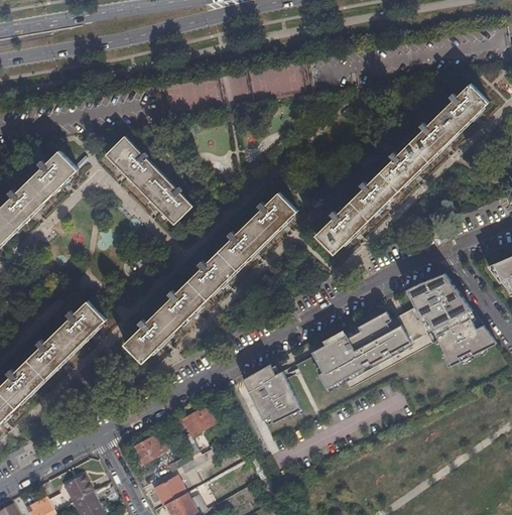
[(327,215),(331,219),(313,236),(332,254),(486,103),(468,85),(455,97),(451,94),(446,98),(451,102),(424,127),(421,123),(417,127),(420,131),(395,156),(391,152),(387,156),(390,160),(365,185),(361,181),(357,185),(361,189),(336,215),(332,211),(327,215)]
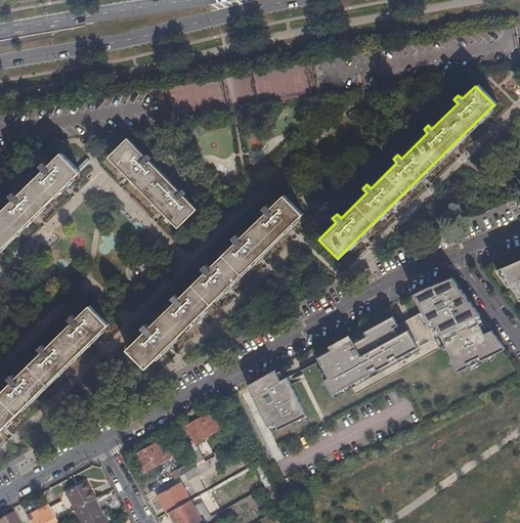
[(143,156),(141,159),(124,140),(105,159),(124,178),(159,214),(174,229),(192,210),(179,198),(182,194),(178,190),(176,193),(145,162),(147,160),(143,156)]
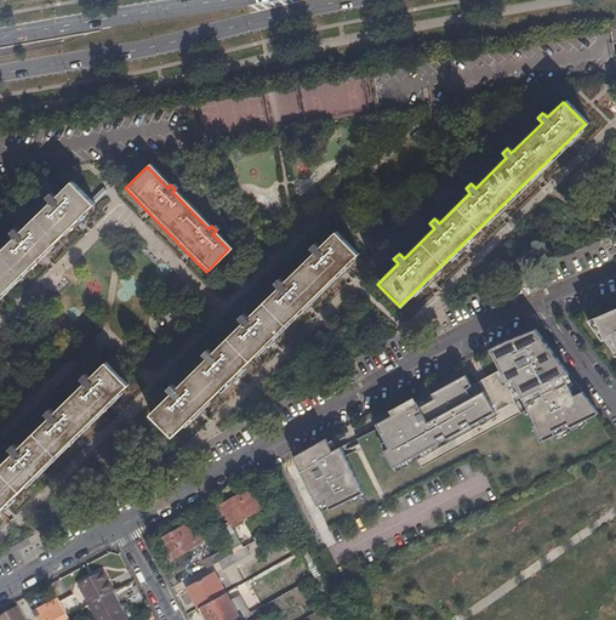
[(47,203),(16,233),(12,228),(7,233),(12,238),(0,249),(0,294),(1,293),(39,256),(74,221),(90,205),(68,183),(52,198),(49,193),(43,198),(47,203)]
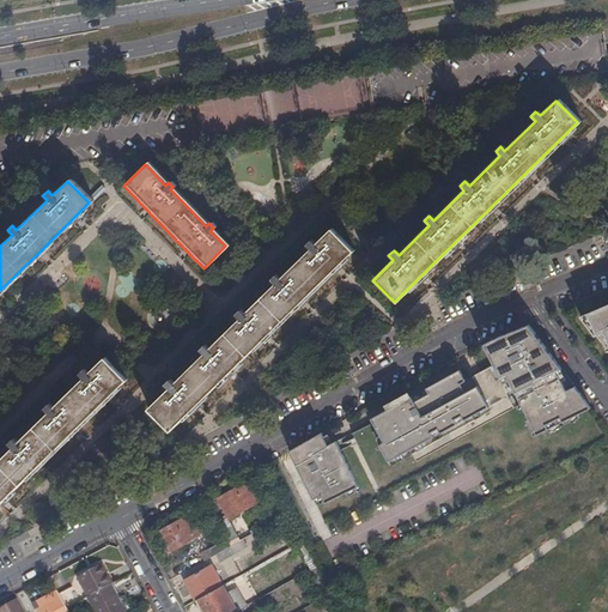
[(350,253),(328,230),(311,246),(308,241),(303,246),(308,250),(277,280),(272,276),(268,279),(273,284),(242,315),(237,310),(232,315),(237,320),(206,350),(201,345),(196,351),(201,355),(170,385),(166,381),(162,386),(165,389),(145,410),(166,432),(193,406),(226,373),(265,335),(297,304),(333,268),(350,253)]
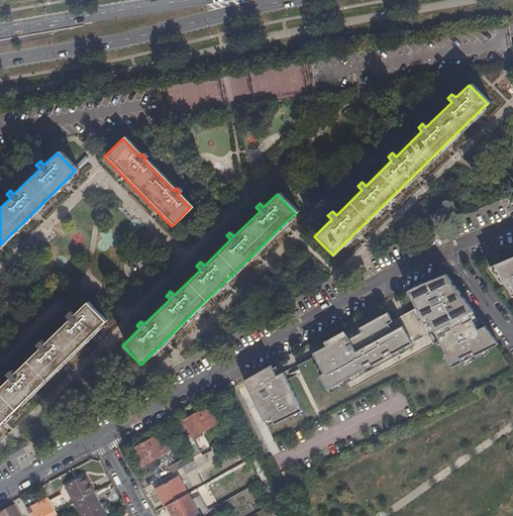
[(512,255),(486,268),(509,297),(512,295),(512,255)]
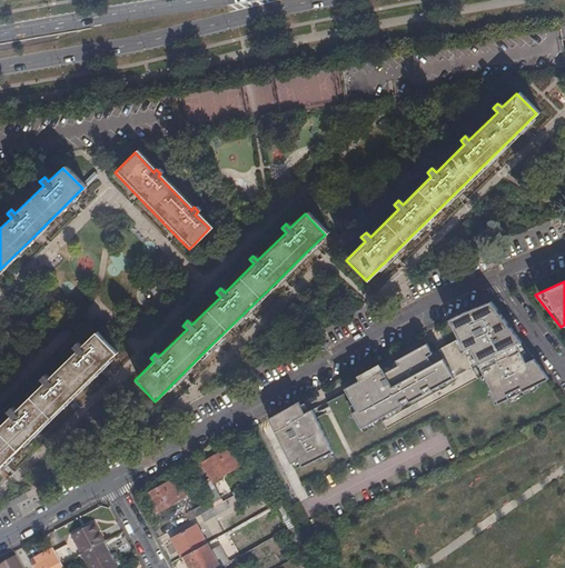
[(509,395),(537,379),(543,377),(487,302),(462,312),(447,319),(457,337),(465,350),(471,347),(493,386),(489,387),(498,401),(509,395)]
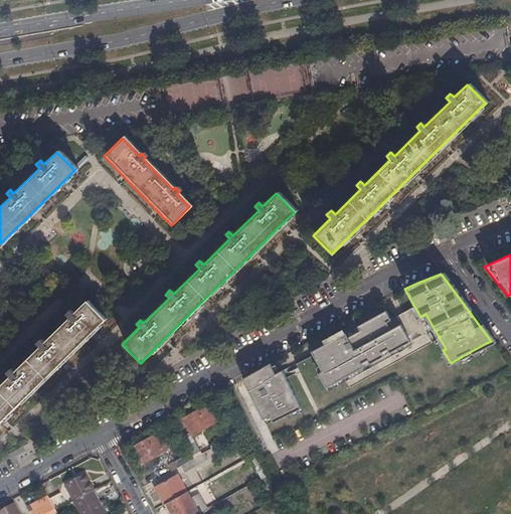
[(12,372),(8,368),(4,372),(8,376),(0,384),(0,420),(1,419),(60,362),(92,331),(103,320),(84,302),(71,315),(67,311),(63,314),(67,318),(41,343),(38,340),(34,343),(38,347),(12,372)]
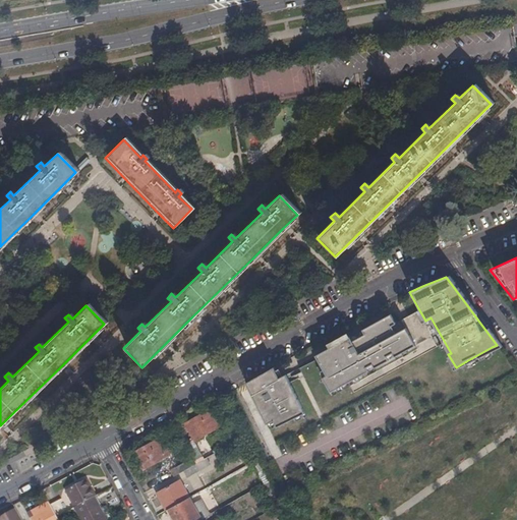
[(394,323),(389,314),(316,355),(326,376),(323,378),(331,392),(368,370),(366,366),(372,363),(375,367),(389,359),(386,355),(392,352),(394,356),(415,344),(405,327),(395,333),(391,325),(394,323)]
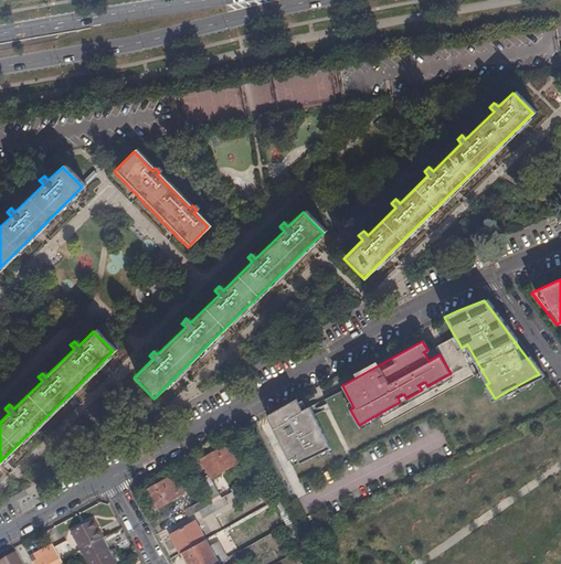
[(400,402),(359,425),(361,429),(453,378),(451,373),(427,386),(425,382),(419,385),(422,390),(406,398),(404,394),(398,397),(400,402)]
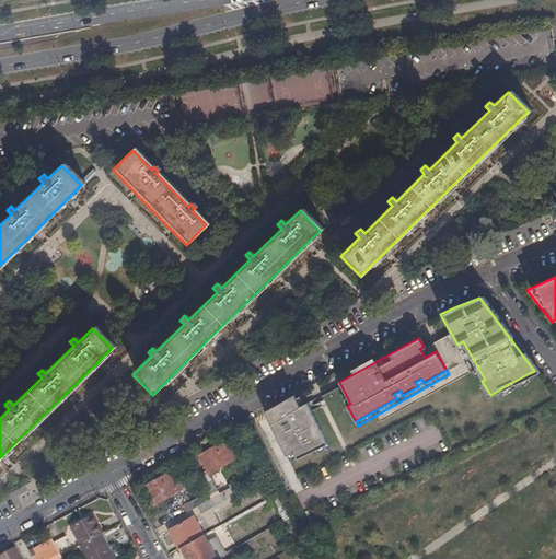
[(529,373),(501,388),(504,392),(531,376),(529,373)]
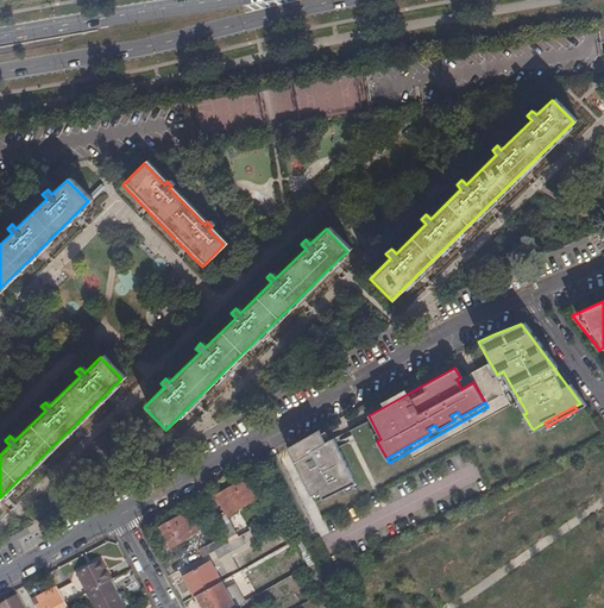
[(318,430),(285,447),(315,505),(323,500),(327,508),(359,491),(337,446),(332,437),(323,442),(318,430)]
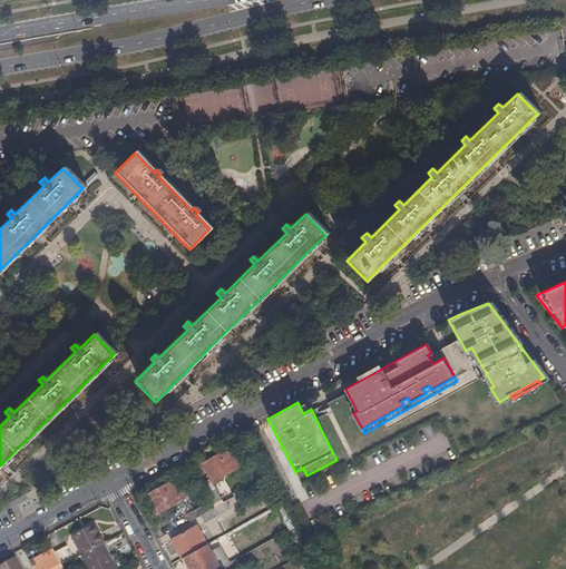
[(321,404),(311,409),(315,418),(325,412),(321,404)]
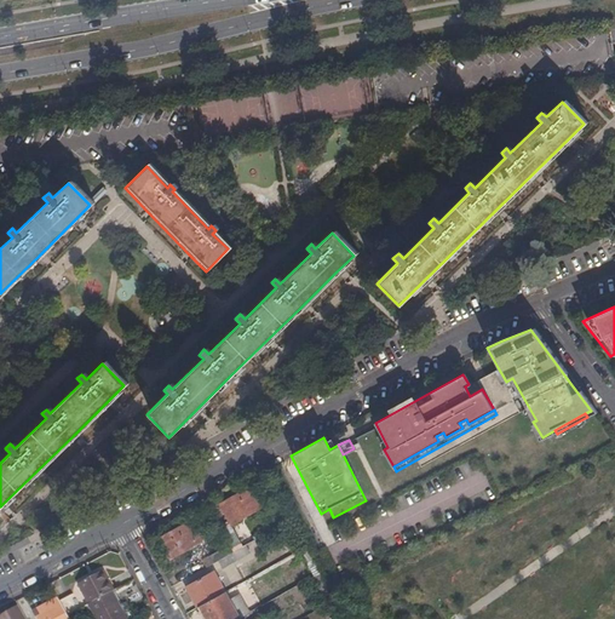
[(246,489),(241,492),(246,500),(251,497),(246,489)]
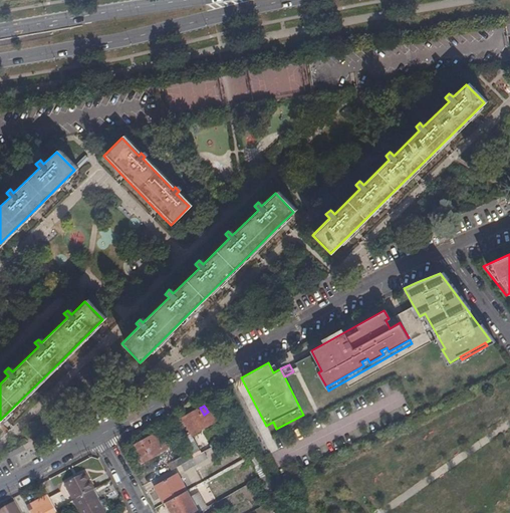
[(204,415),(200,408),(179,420),(188,437),(214,422),(208,412),(204,415)]
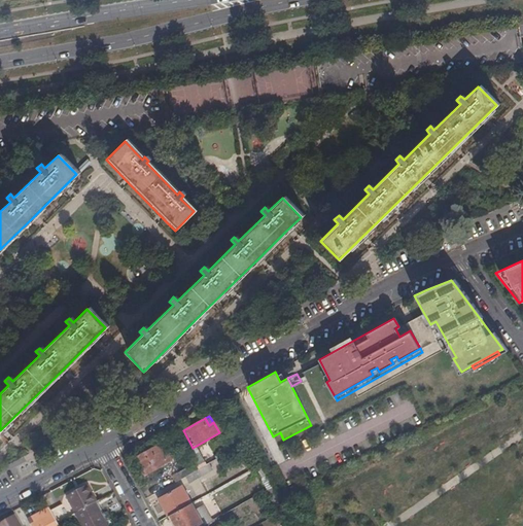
[(168,462),(158,445),(131,459),(141,477),(168,462)]
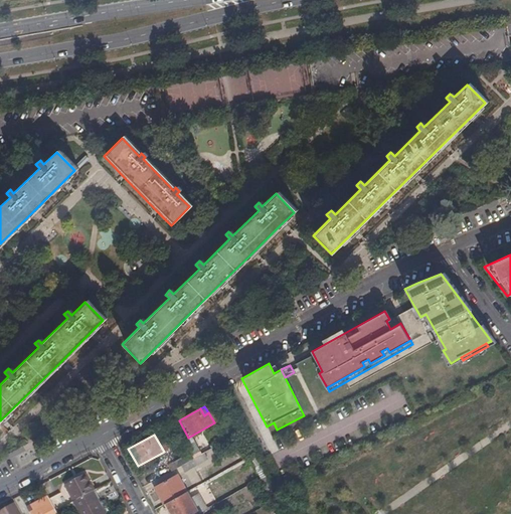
[(189,461),(196,457),(186,438),(179,442),(186,455),(189,461)]
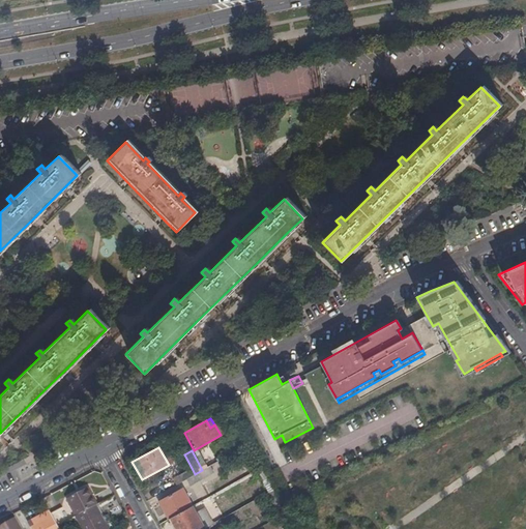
[(173,487),(183,480),(195,474),(192,468),(170,480),(173,487)]
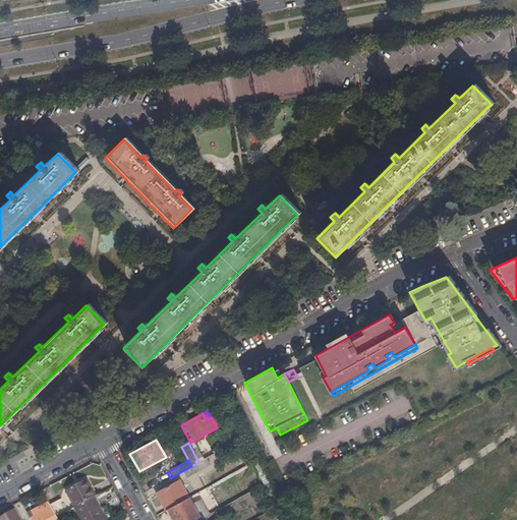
[(207,466),(203,460),(198,462),(191,466),(180,472),(183,478),(207,466)]
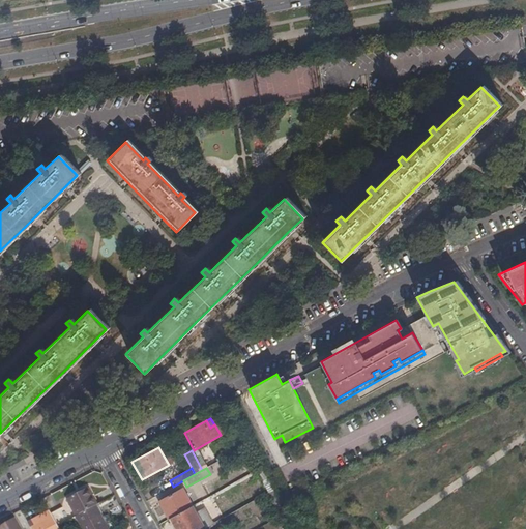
[(92,507),(94,506),(85,490),(64,501),(72,518),(92,507)]
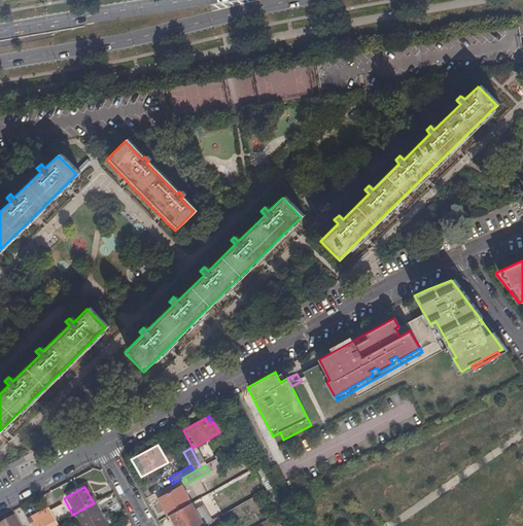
[(166,516),(187,504),(178,488),(154,501),(164,518),(166,516)]
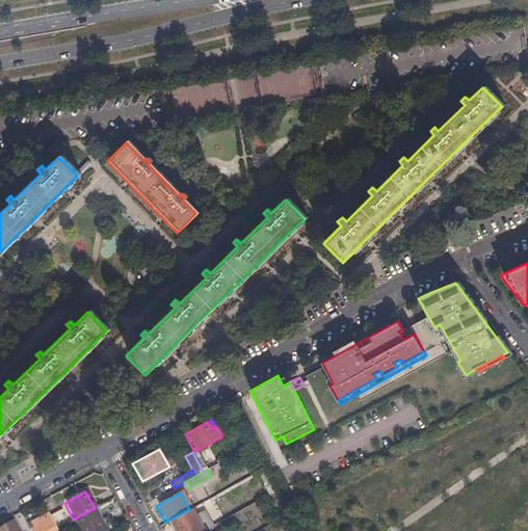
[(73,520),(78,530),(104,530),(93,509),(73,520)]
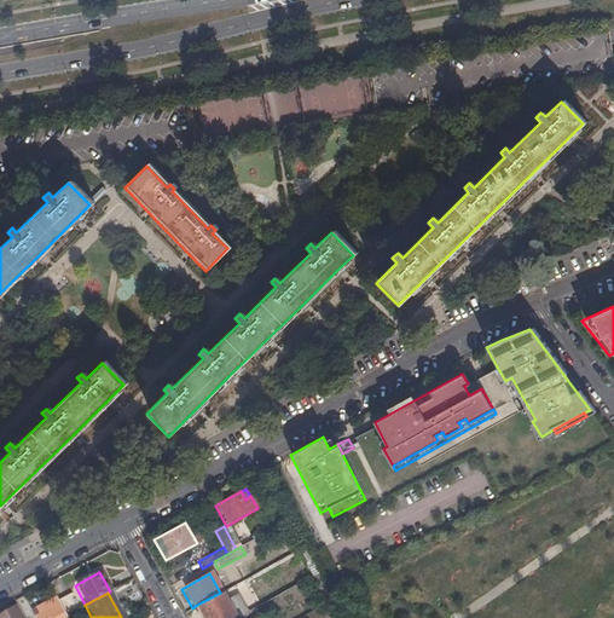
[(233,617),(220,593),(195,606),(201,617),(233,617)]
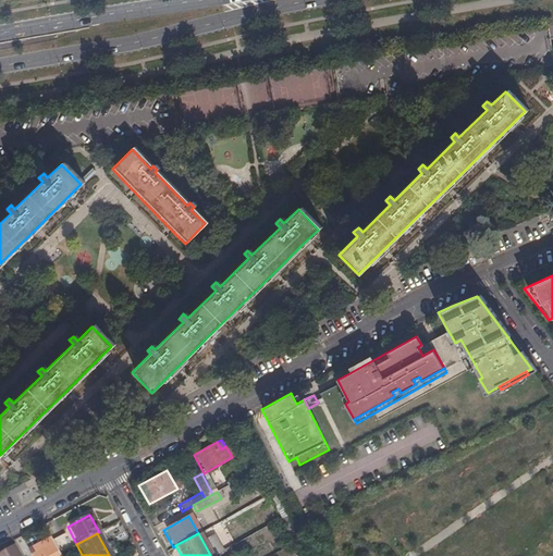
[(51,545),(48,540),(31,548),(34,554),(51,545)]
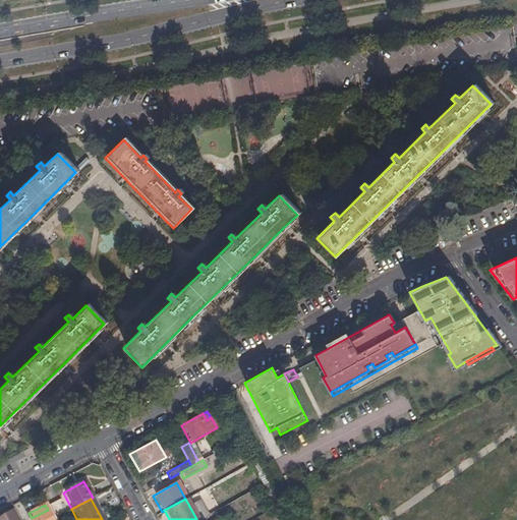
[(53,519),(48,510),(32,518),(29,519),(53,519)]
